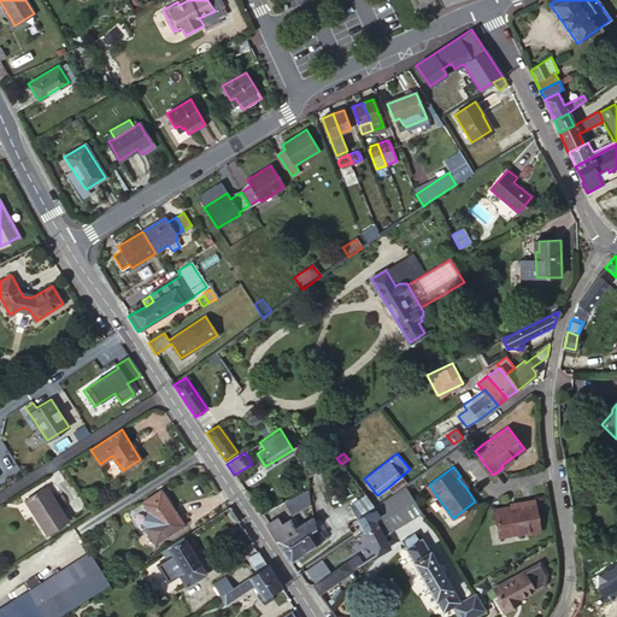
[(392,494),(403,486),(406,483),(401,476),(387,488),(392,494)]
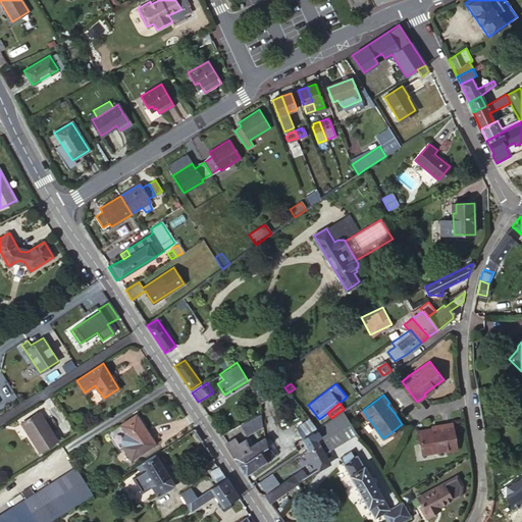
[(396,412),(389,403),(387,405),(395,413),(396,412)]
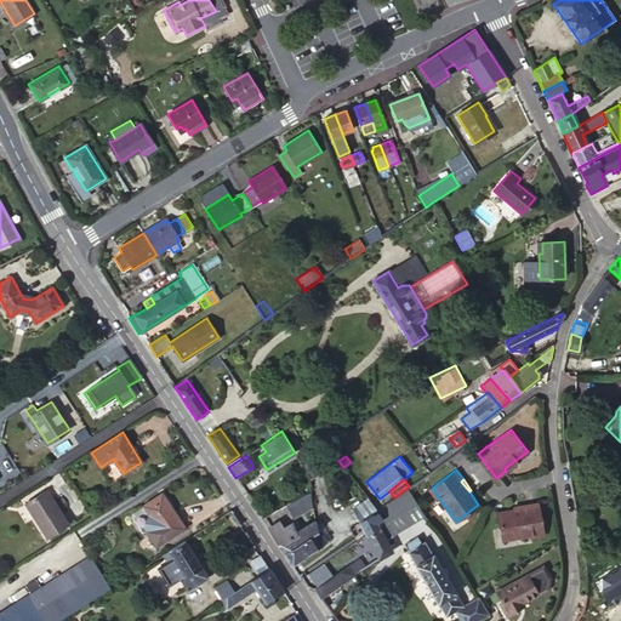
[(45,489),(27,501),(36,516),(33,517),(46,537),(68,524),(45,489)]
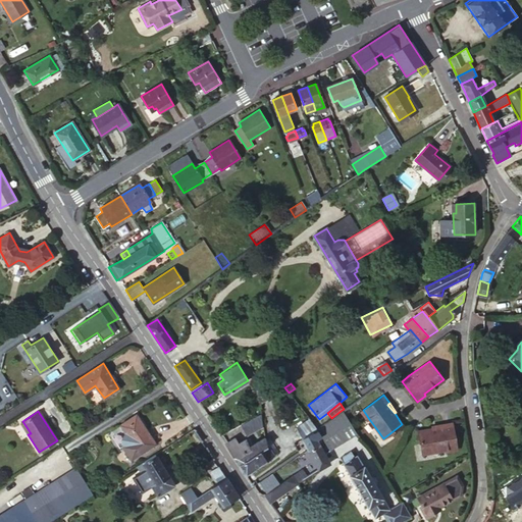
[(329,450),(356,434),(342,411),(316,429),(320,436),(329,450)]
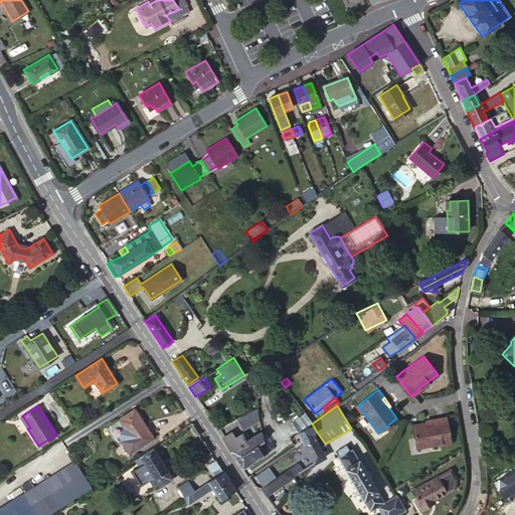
[(123,427),(120,434),(121,440),(121,441),(129,454),(154,438),(135,408),(118,419),(124,427),(123,427)]
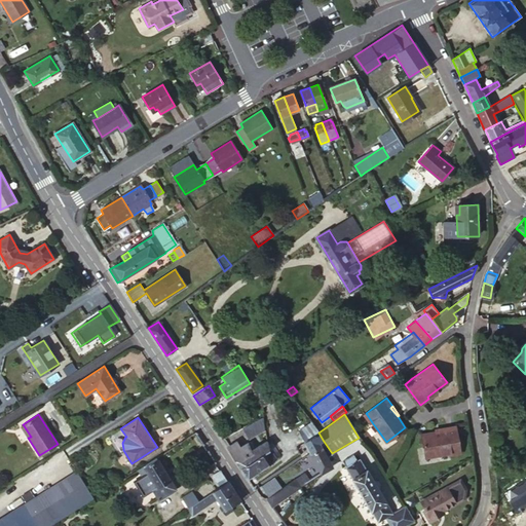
[(257,434),(251,423),(242,428),(249,439),(257,434)]
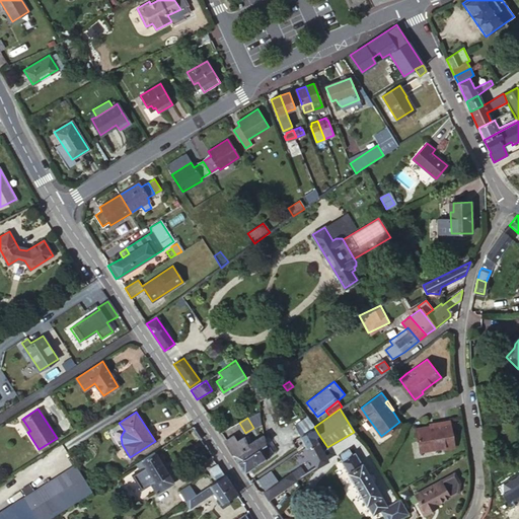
[(30,431),(22,419),(20,420),(27,432),(30,431)]
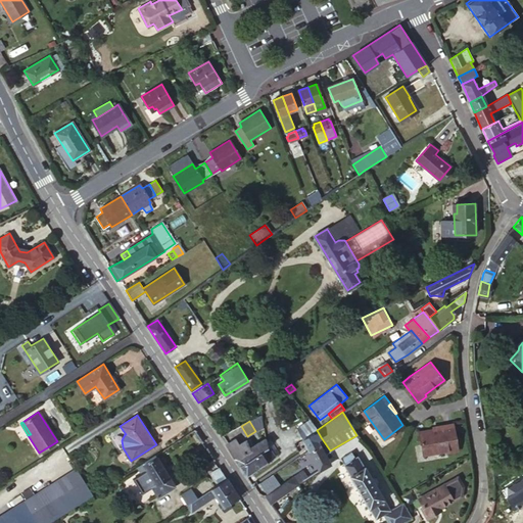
[(453,426),(443,427),(443,429),(434,431),(420,433),(423,456),(446,452),(457,449),(453,426)]
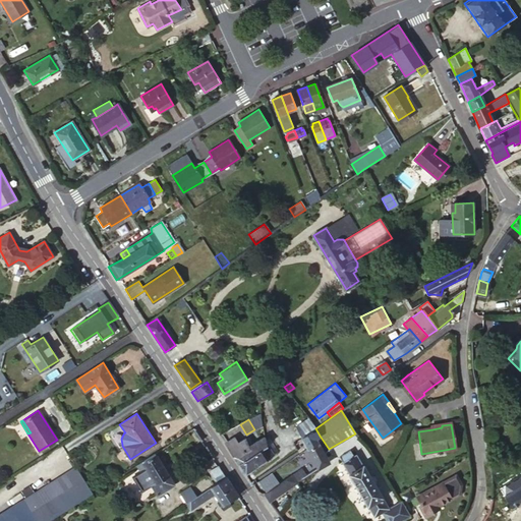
[(300,436),(307,449),(317,442),(315,439),(320,436),(315,428),(314,427),(300,436)]
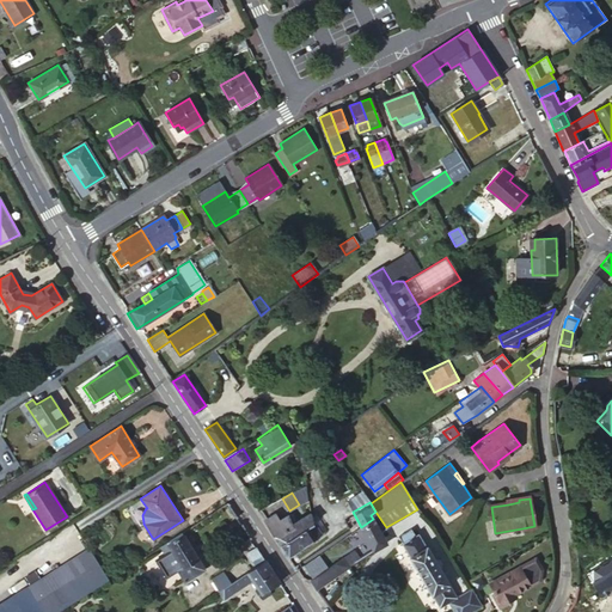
[(279,544),(305,527),(312,524),(310,514),(293,524),(288,516),(280,521),(275,514),(263,521),(279,544)]
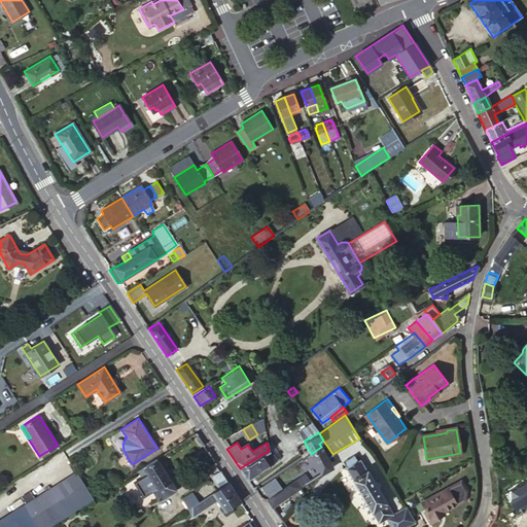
[(321,447),(311,454),(321,475),(332,468),(327,458),(321,447)]
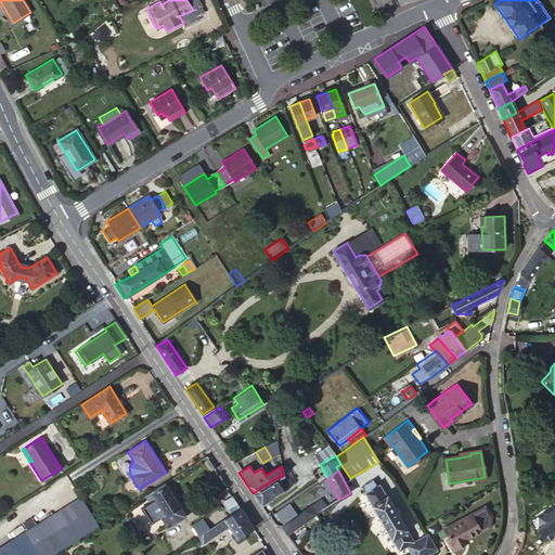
[(283,490),(276,478),(253,493),(261,504),(283,490)]
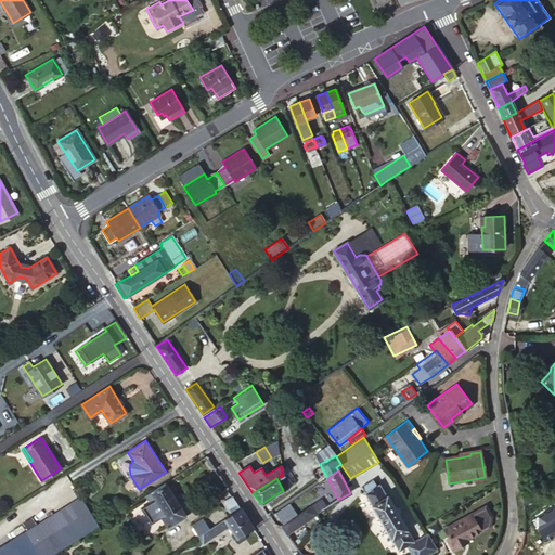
[(326,503),(336,498),(326,479),(315,486),(326,503)]
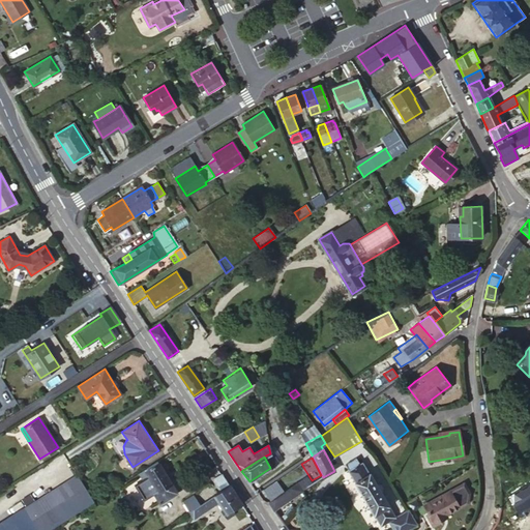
[(380,527),(387,523),(391,529),(389,529),(408,529),(417,525),(408,509),(394,517),(362,462),(359,464),(356,459),(345,465),(348,471),(380,527)]
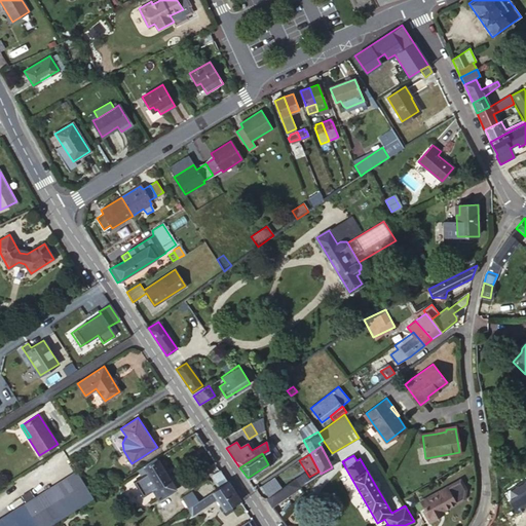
[(176,489),(156,458),(137,470),(142,478),(134,482),(143,496),(152,490),(158,499),(176,489)]
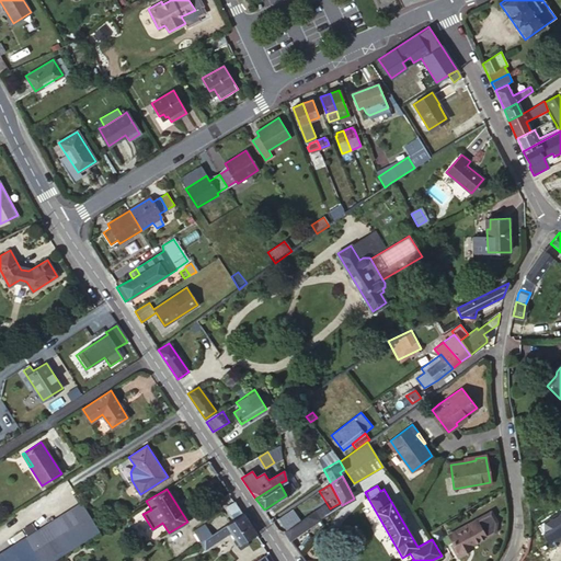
[(242,513),(233,500),(227,504),(236,517),(242,513)]
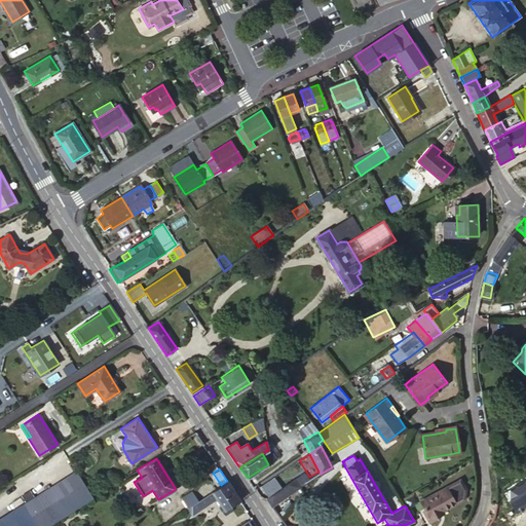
[(48,525),(94,498),(77,472),(24,504),(37,525),(48,525)]
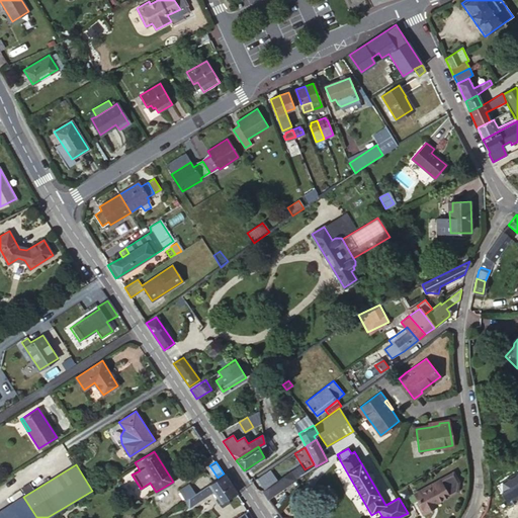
[(297,468),(290,473),(295,481),(301,476),(297,468)]
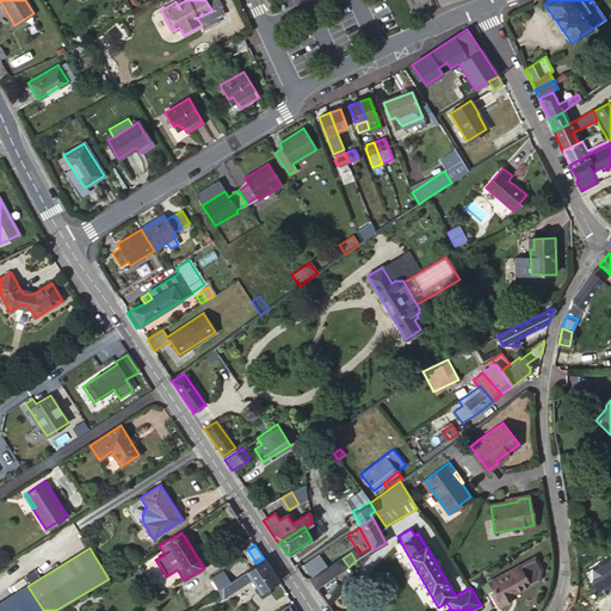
[(610,555),(585,571),(599,596),(610,588),(610,555)]
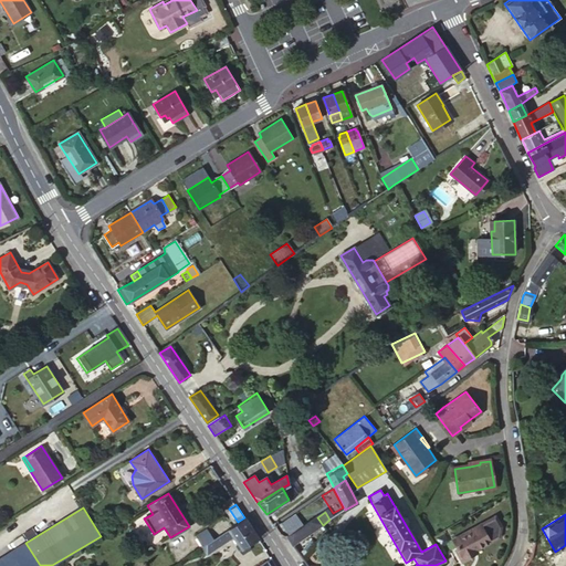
[(471,552),(475,548),(498,535),(501,525),(494,515),(453,540),(458,548),(456,549),(462,562),(473,555),(473,554),(471,552)]
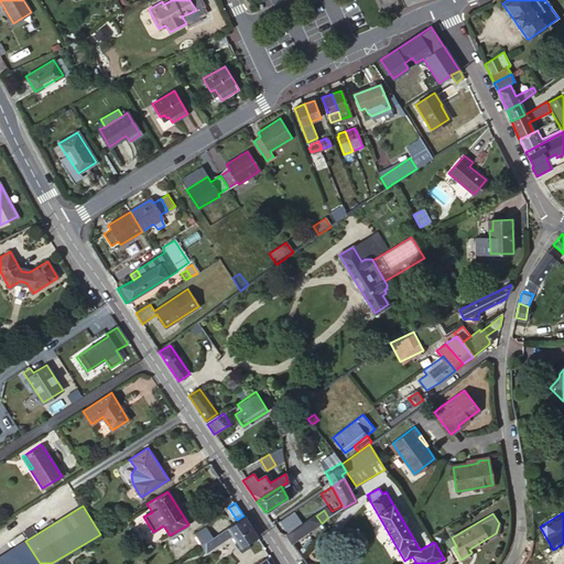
[(316,514),(286,534),(292,543),(322,523),(316,516),(316,514)]
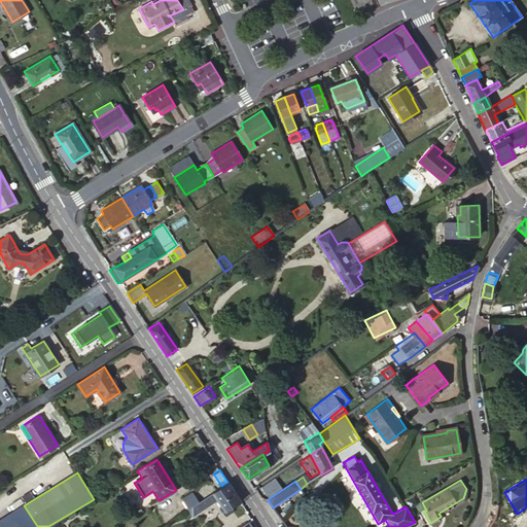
[(227,482),(221,486),(199,501),(187,508),(191,516),(217,499),(224,512),(240,501),(227,482)]
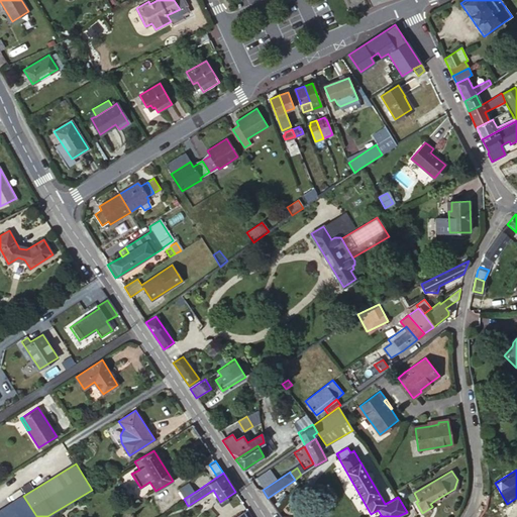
[(21,487),(25,494),(34,488),(29,482),(21,487)]
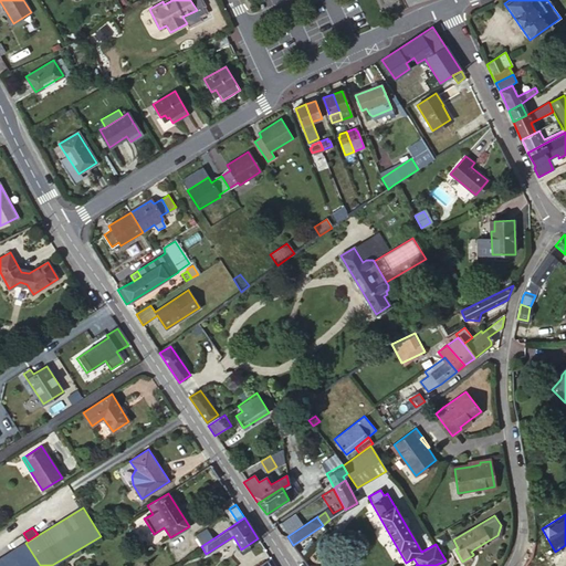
[(201,546),(213,538),(206,527),(195,535),(201,546)]
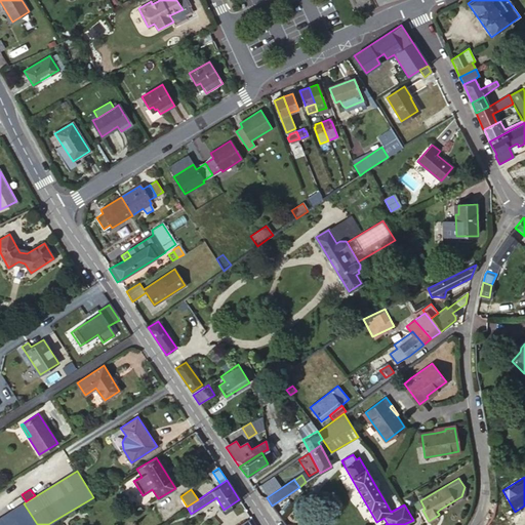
[(0,524),(37,524),(24,503),(0,518),(0,524)]
